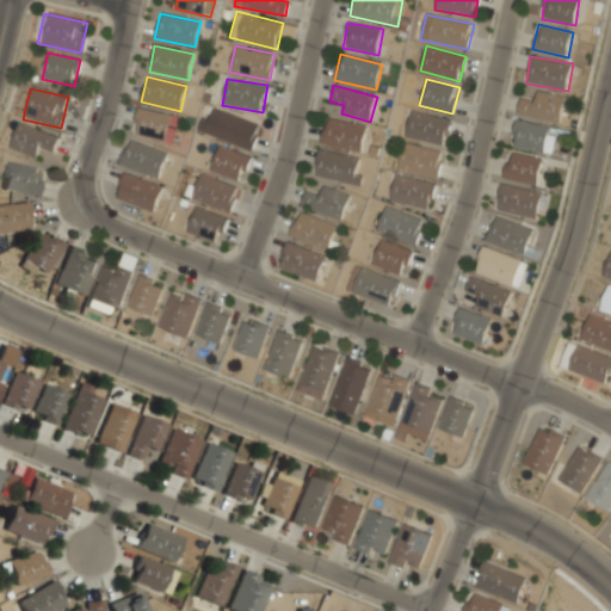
[(566,97),(536,92),(535,102),(519,99),(517,116),(562,122),(566,97)]
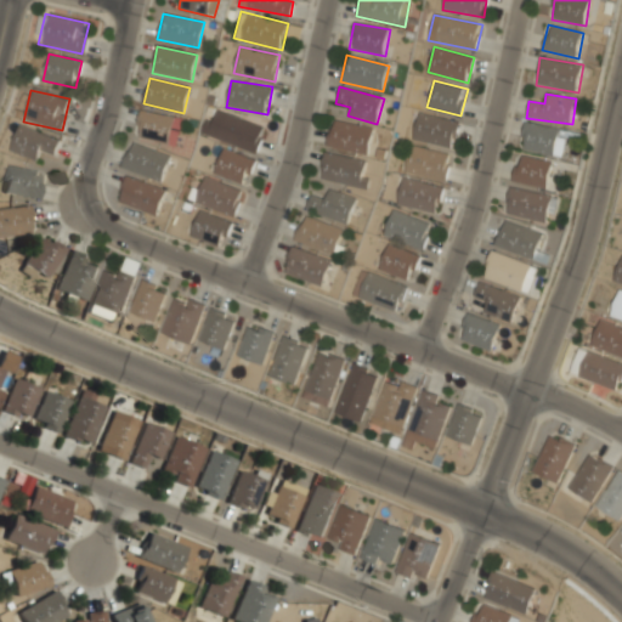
[(180,119),(140,112),(134,137),(175,146),(180,119)]
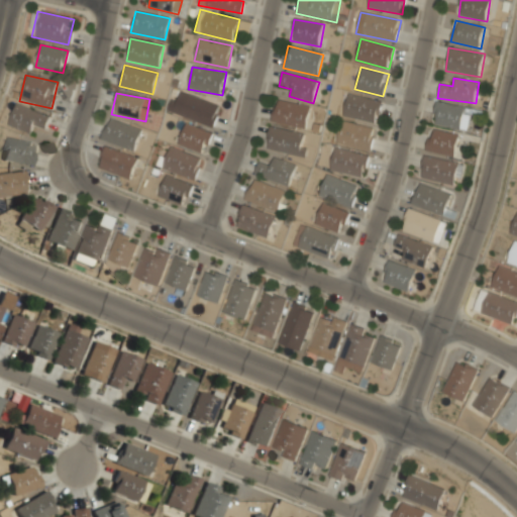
[(174,115),(214,126),(220,104),(181,93),(174,115)]
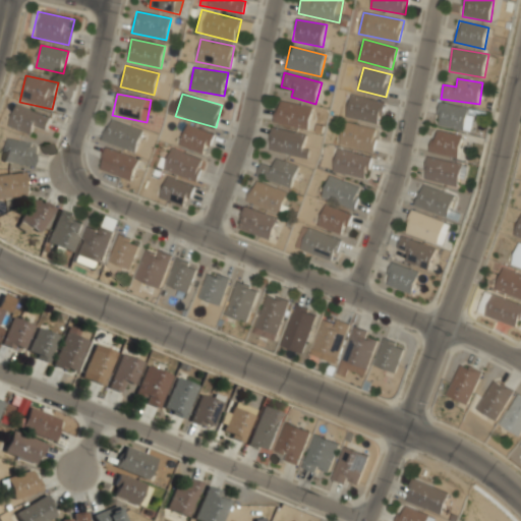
[(381,124),(386,103),(350,95),(345,116),(381,124)]
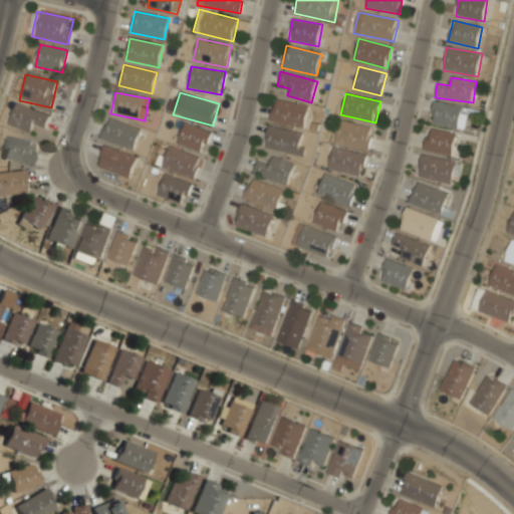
[(309,107),(275,98),(269,120),(303,129),(309,107)]
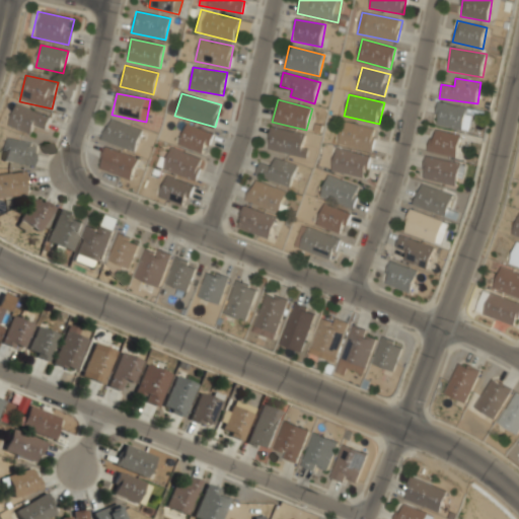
[(469,132),(473,110),(439,102),(435,124),(469,132)]
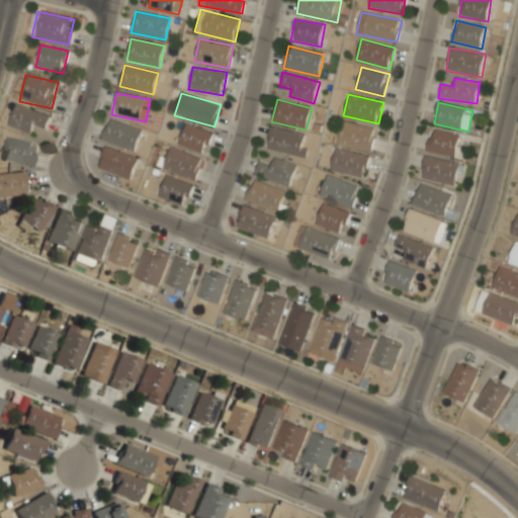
[(33,125),(46,130),(50,116),(14,105),(8,126),(31,134),(33,125)]
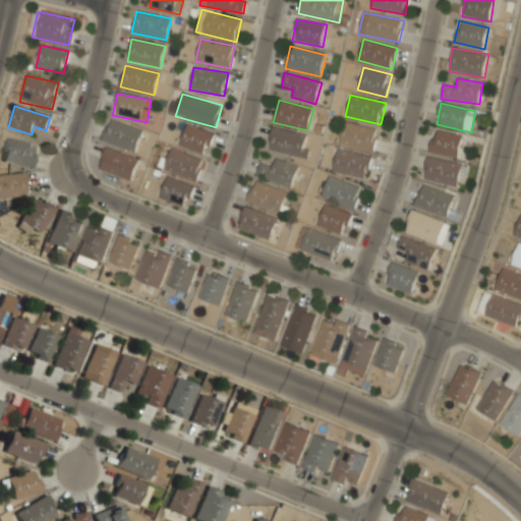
[(143,131),(109,119),(102,141),(136,153),(143,131)]
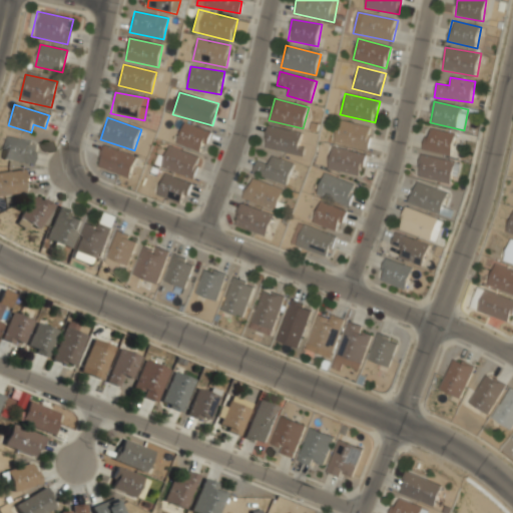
[(369,149),(373,126),(338,119),(334,142),(369,149)]
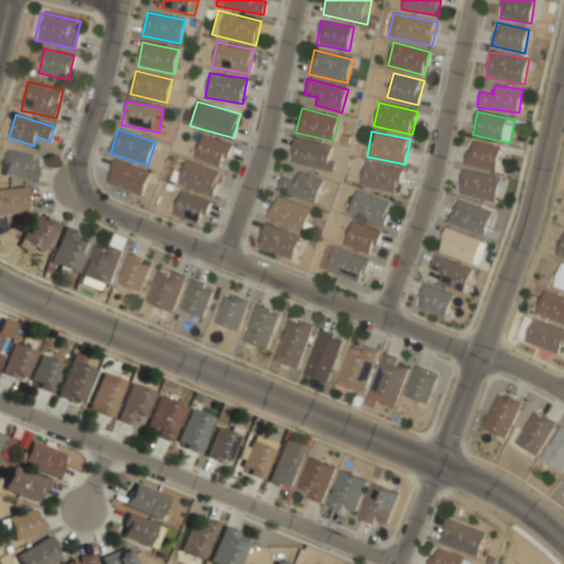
[(231,144),(201,134),(193,158),(223,169),(231,144)]
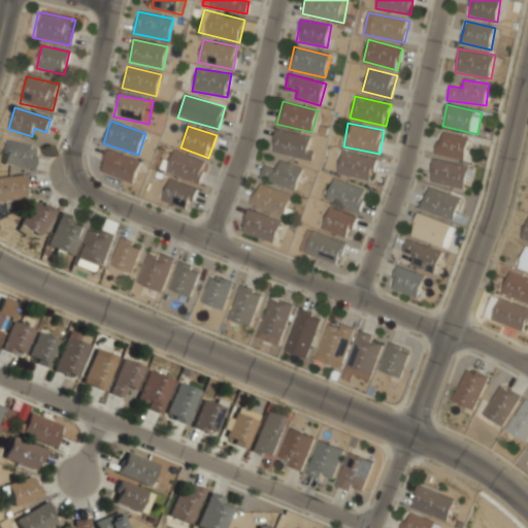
[(311,159),(315,137),(274,131),(270,153),(311,159)]
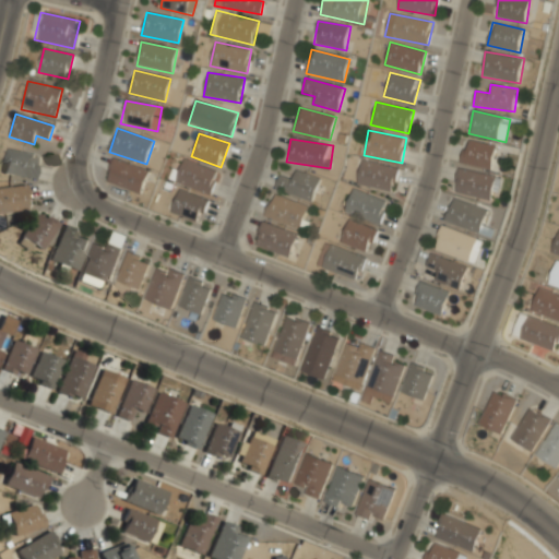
[(490,171),(497,149),(466,140),(460,163),(490,171)]
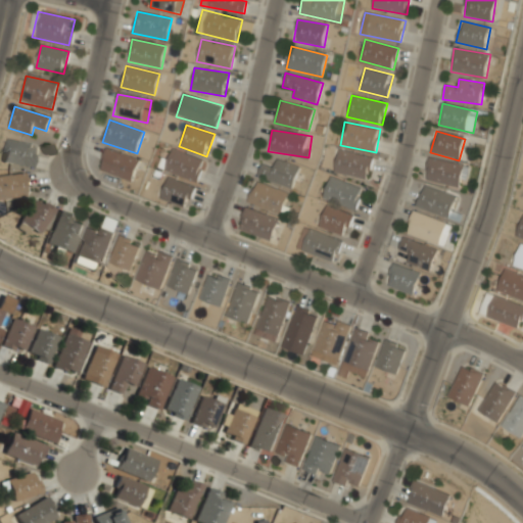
[(2,160),(30,168),(35,146),(7,139),(2,160)]
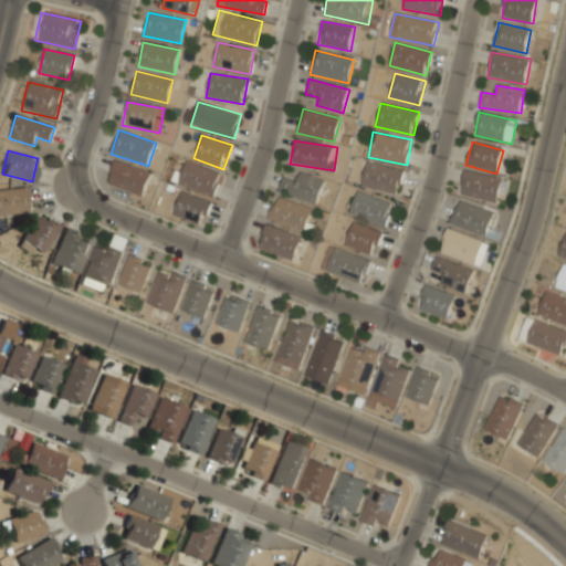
[(176,182),(211,199),(221,176),(186,159),(176,182)]
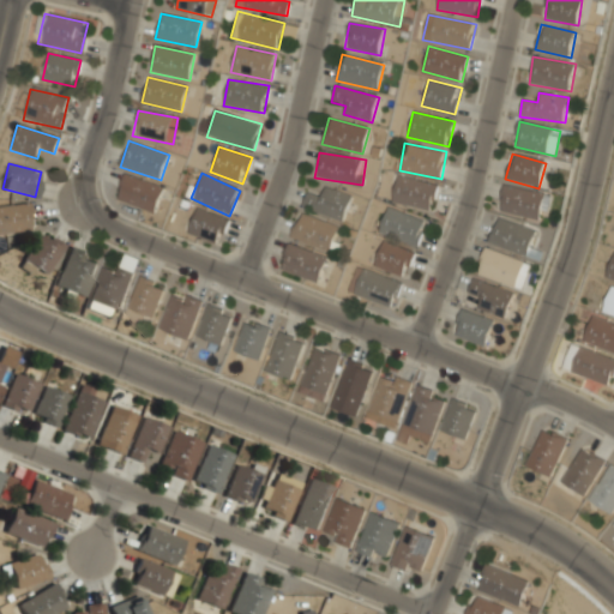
[(164,190),(125,174),(115,199),(154,215),(164,190)]
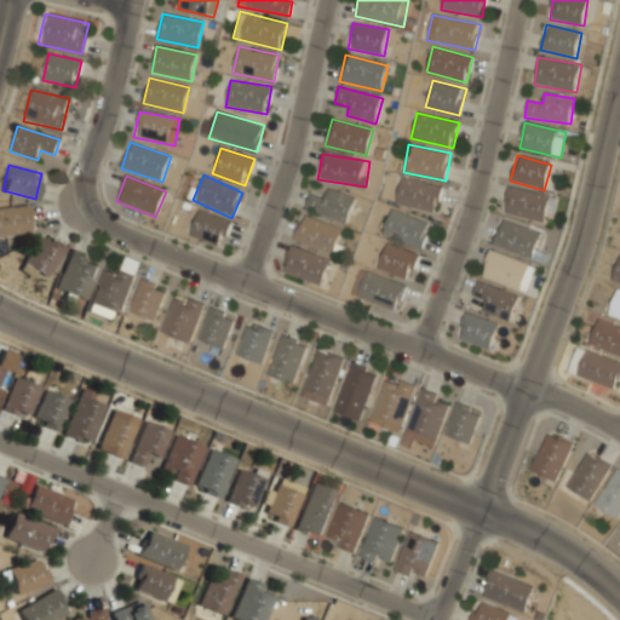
[(443,187),(402,176),(395,204),(435,214),(443,187)]
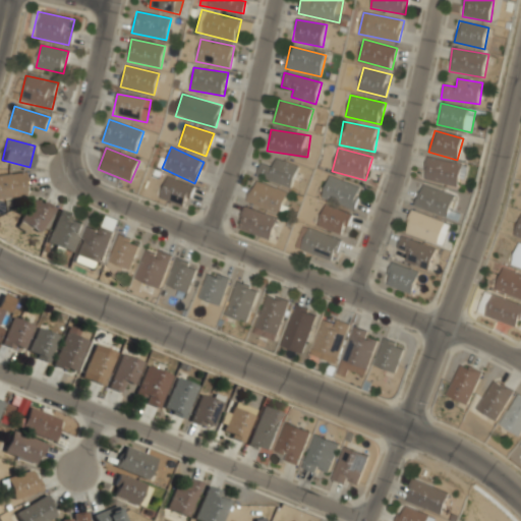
[(271,168),(261,164),(256,175),(291,189),(299,167),(276,158),(271,168)]
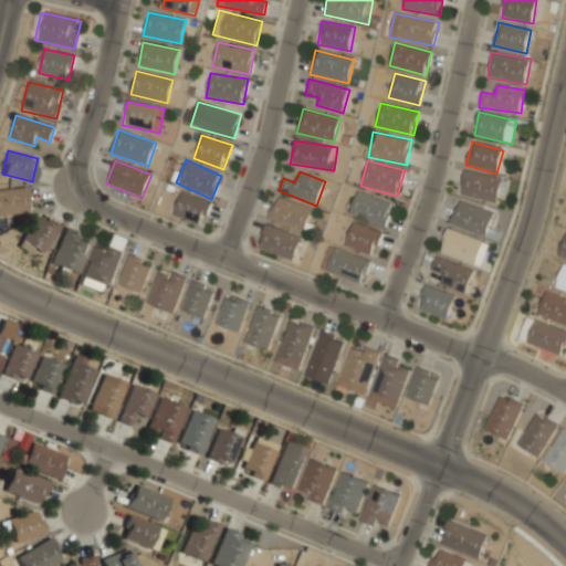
[(499,205),(504,180),(464,171),(459,195),(499,205)]
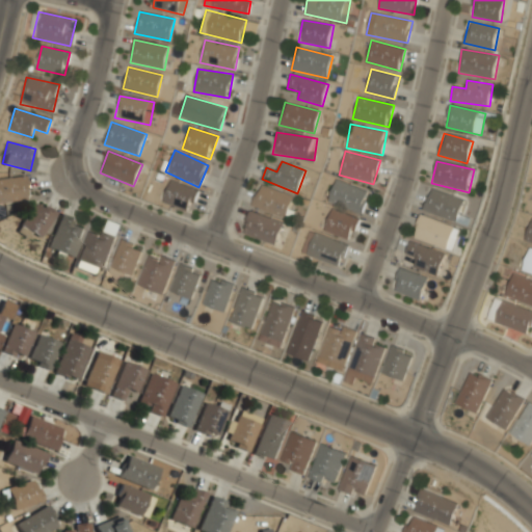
[(0,202),(25,201),(23,177),(0,179),(0,202)]
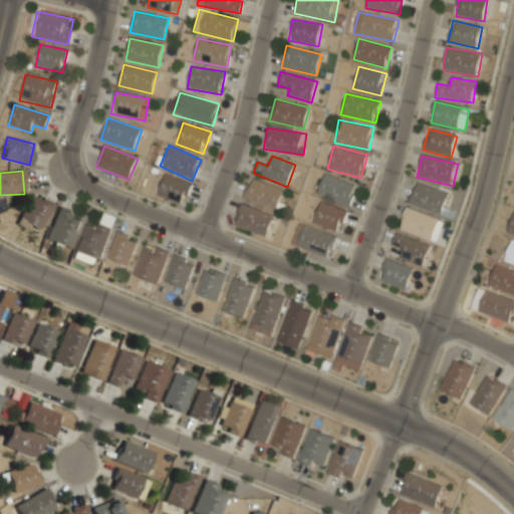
[(191,184),(164,175),(157,196),(184,205),(191,184)]
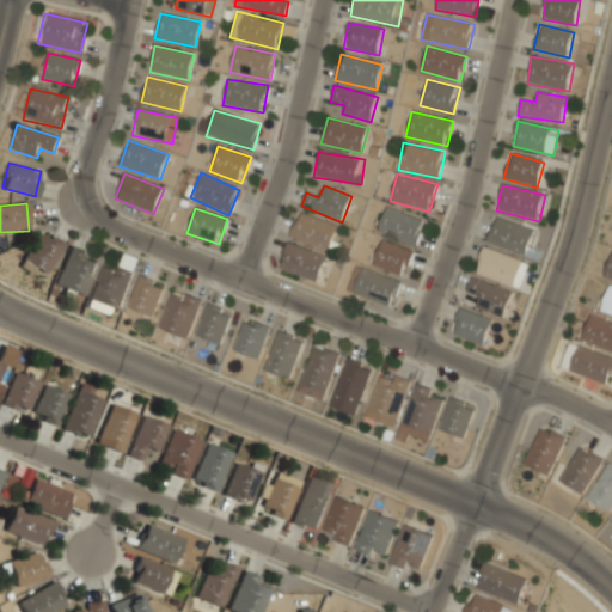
[(424,218),(384,208),(378,234),(417,244),(424,218)]
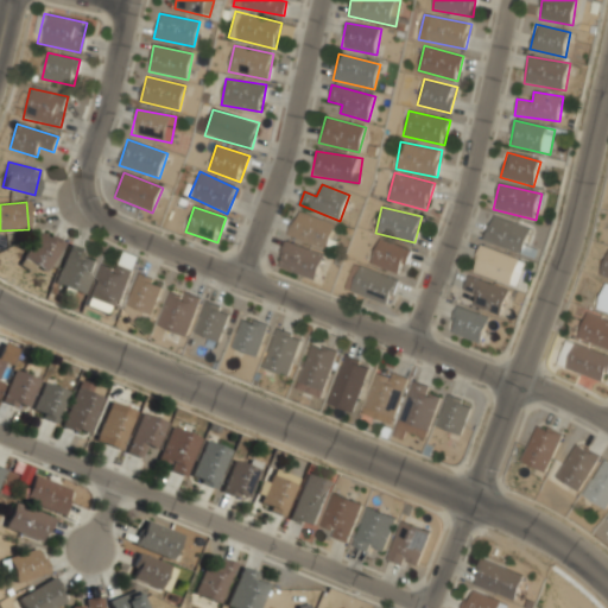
[(330,248),(336,223),(296,213),(289,238),(330,248)]
